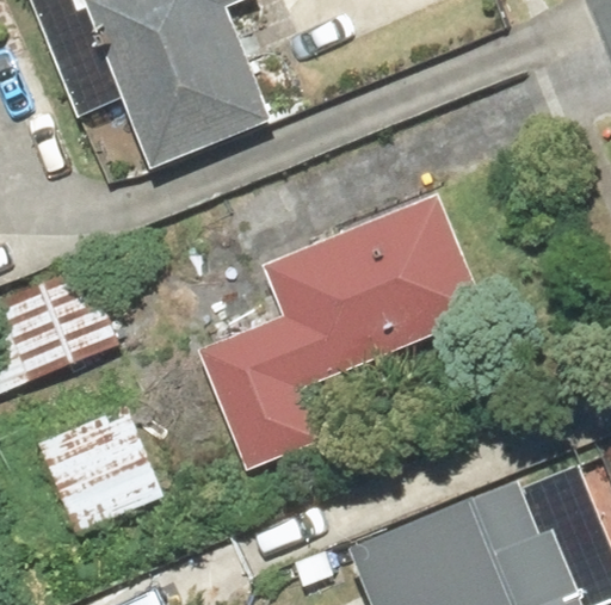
[(66,0),(73,16),(87,11),(148,167),(269,121),(226,10),(252,0),(66,0)]
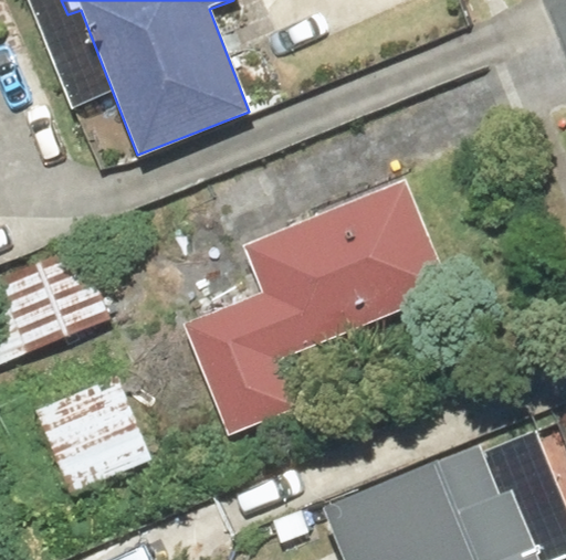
[(448,289),(405,187),(248,253),(266,297),(182,331),(229,441),(300,411),(279,361),(448,289)]
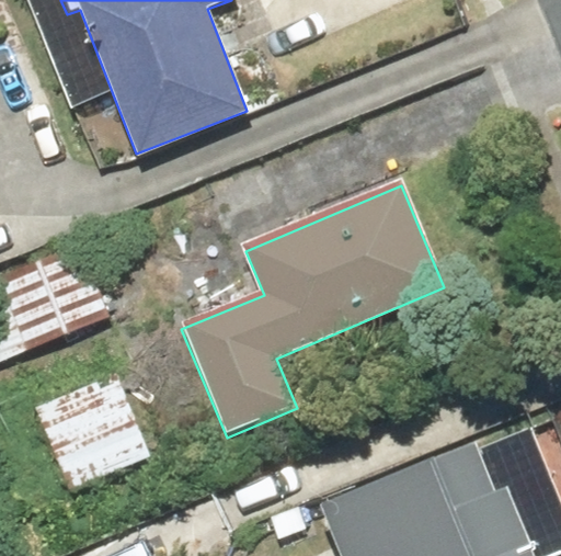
[(0,273),(0,363),(110,320),(82,250),(3,282),(0,273)]
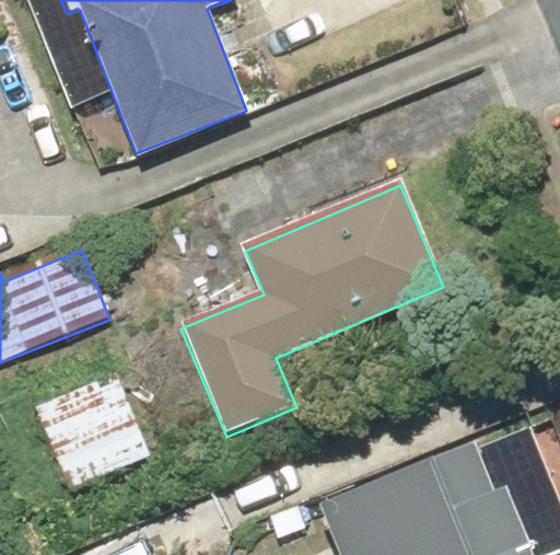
[(113,371),(35,405),(71,489),(149,455),(113,371)]
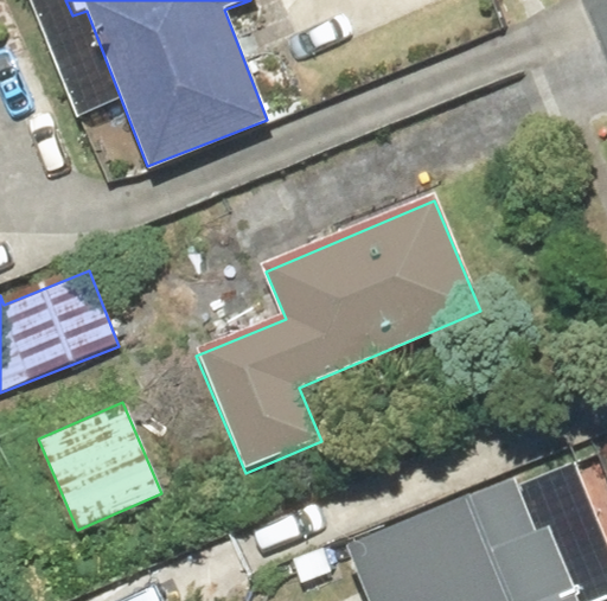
[(542,456),(346,538),(372,600),(606,600),(606,555),(587,564),(542,456)]
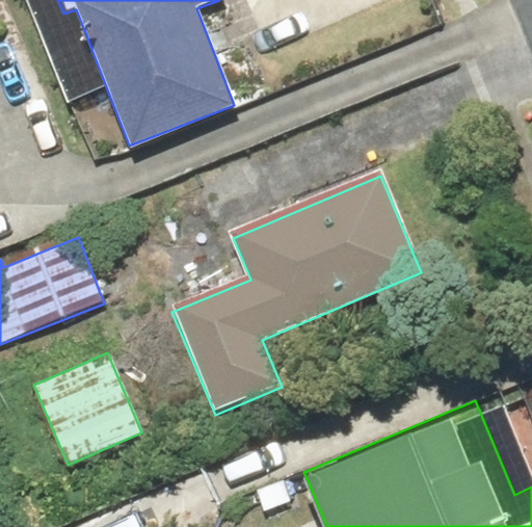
All buildings are outlined.
